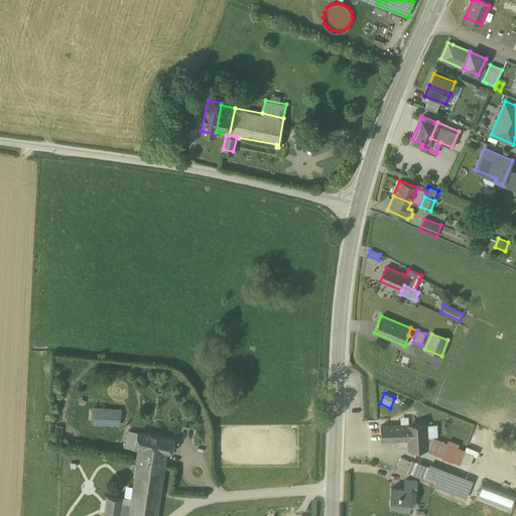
[(120,412),(94,410),(93,422),(119,424),(120,412)]
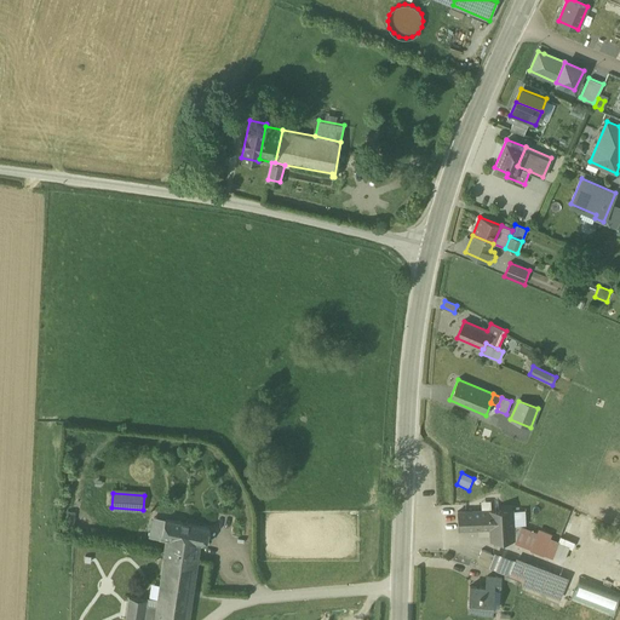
[(512,509),(458,512),(459,529),(491,528),(492,541),(514,540),(512,509)]
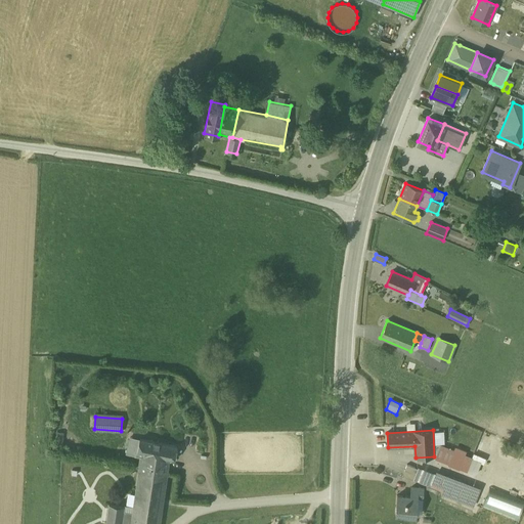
[(176,446),(139,439),(137,452),(169,459),(173,460),(176,446)]
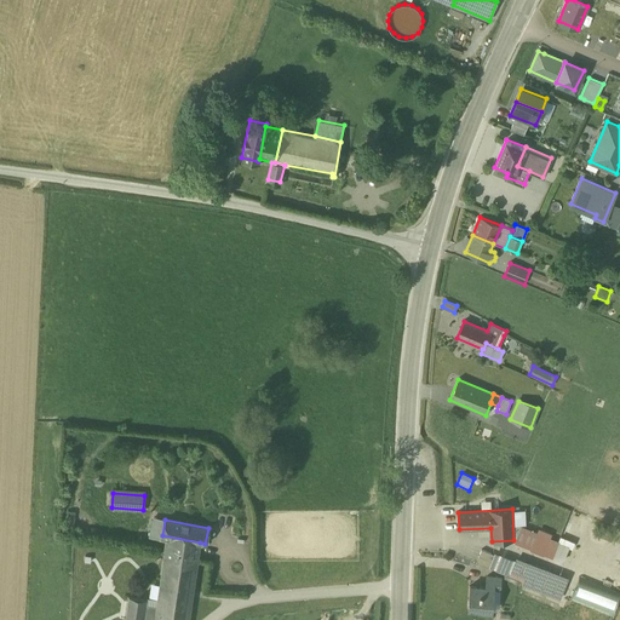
[(558,544),(517,527),(516,527),(516,541),(552,557),(558,544)]
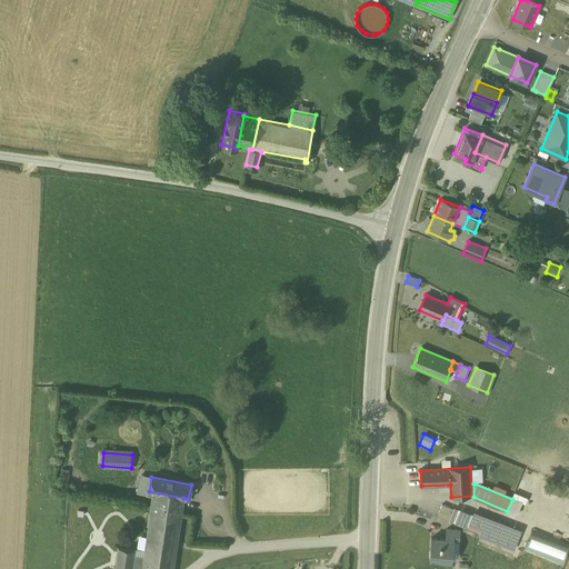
[(172,568),(183,498),(153,491),(150,511),(149,511),(149,512),(150,512),(143,557),(141,568),(172,568)]
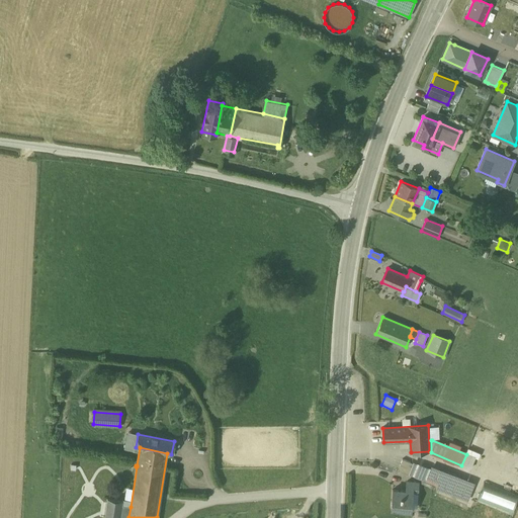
[(413,463),(402,459),(400,465),(411,469),(413,463)]
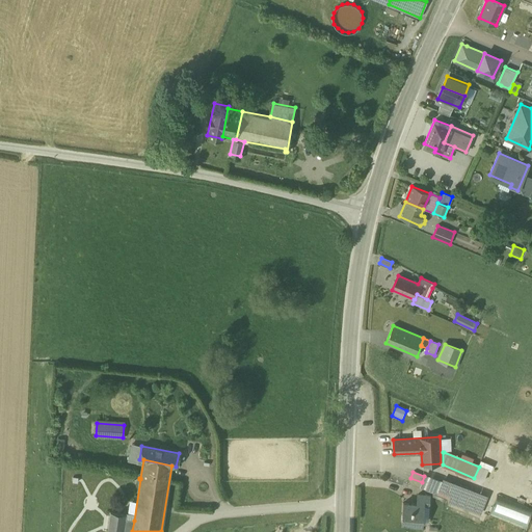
[(410,478),(408,483),(420,487),(422,482),(410,478)]
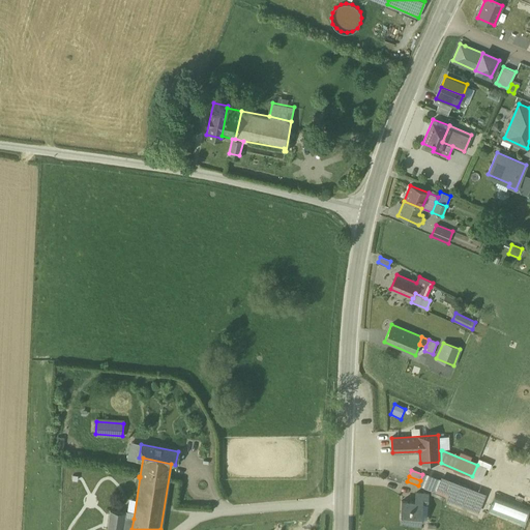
[(484,496),(443,479),(442,481),(435,479),(435,481),(432,480),(430,484),(450,493),(448,499),(478,510),(484,496)]
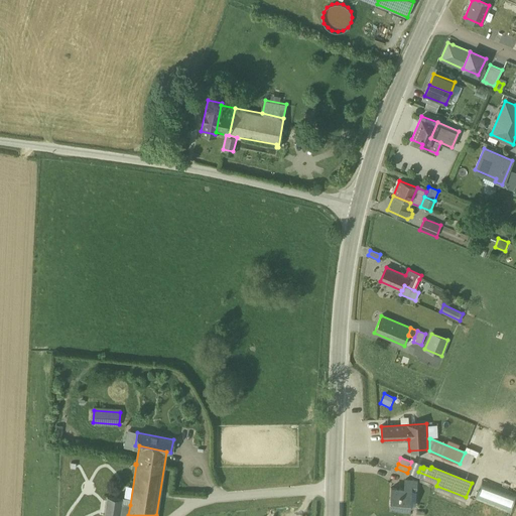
[(417,480),(404,479),(403,488),(411,489),(411,492),(416,492),(417,480)]
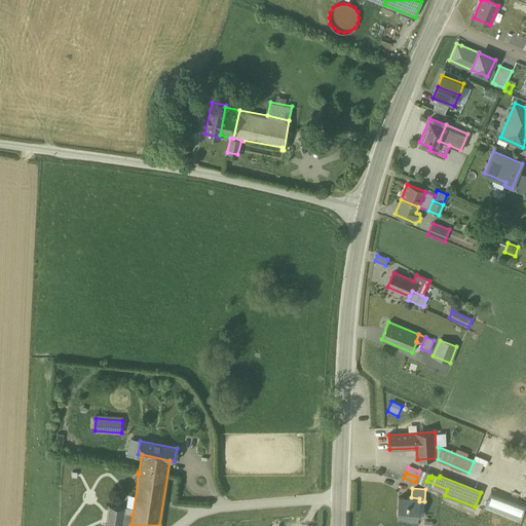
[(489,488),(483,506),(518,520),(525,501),(489,488)]
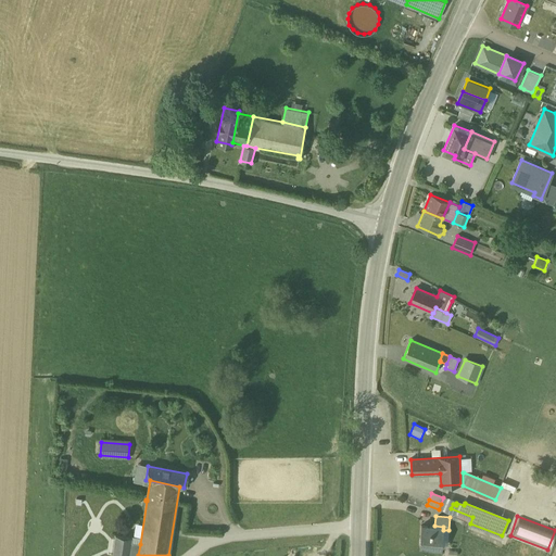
[(434,526),(421,525),(419,546),(441,548),(443,530),(443,527),(434,526)]
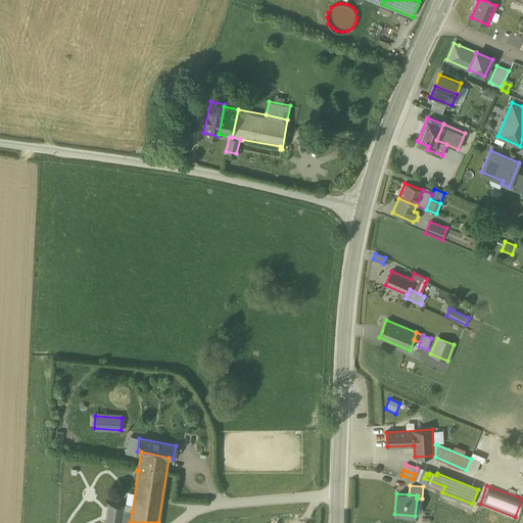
[(124,506),(108,504),(105,522),(121,522),(123,510),(124,506)]
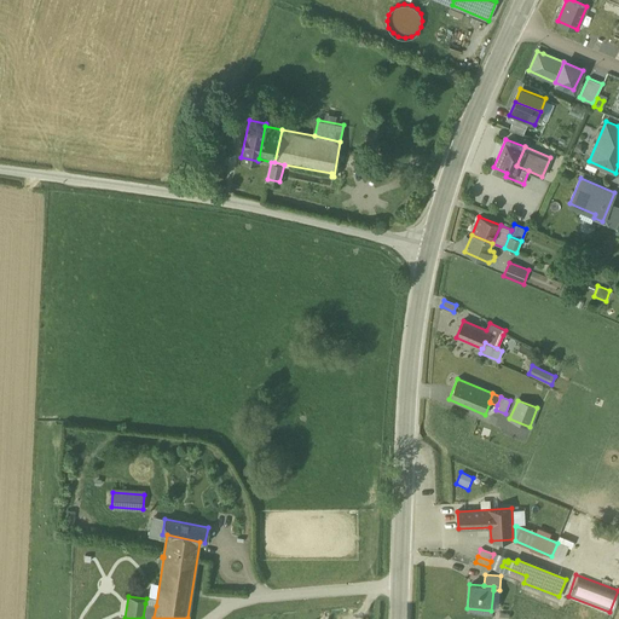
[(154,618),(156,606),(145,603),(143,618),(144,618),(154,618)]
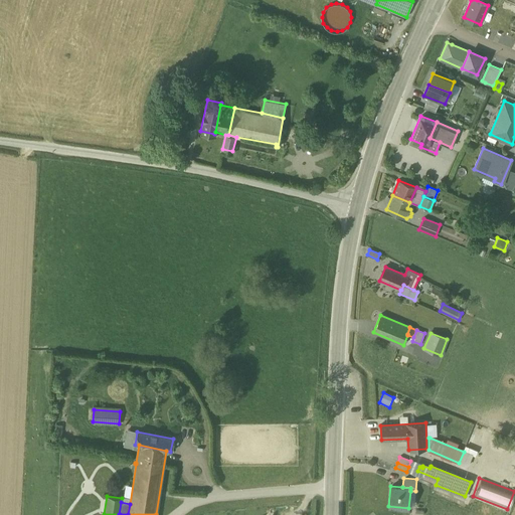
All buildings are outlined.
